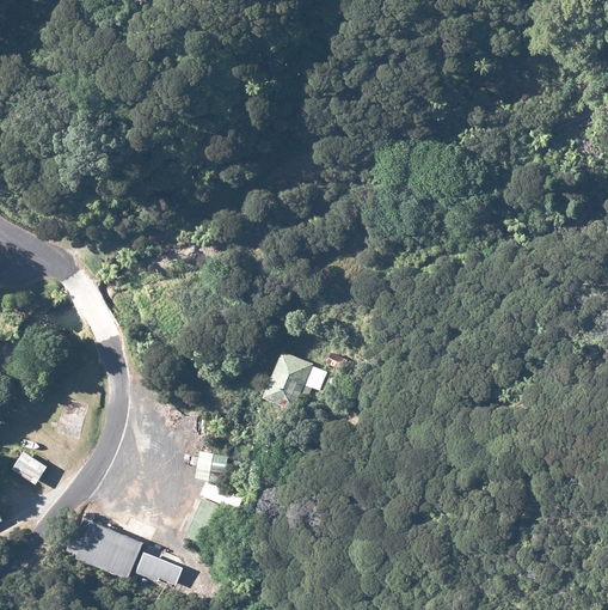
[(318,389),(325,372),(311,365),(313,364),(282,351),(270,377),(266,374),(263,382),(268,383),(262,395),(290,409),(299,389),(308,394),(311,386),(318,389)]
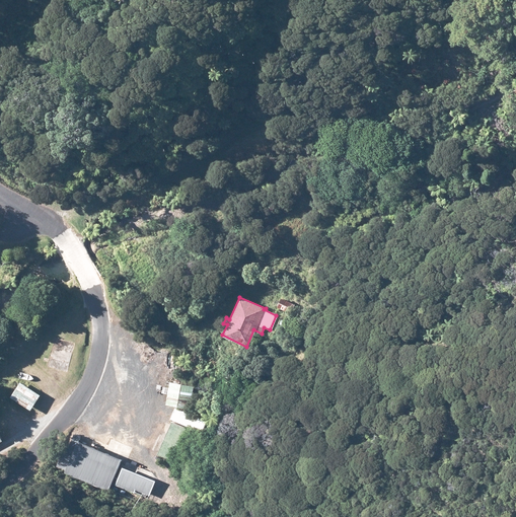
[(294,304),(280,298),(276,306),(290,313),(294,304)]
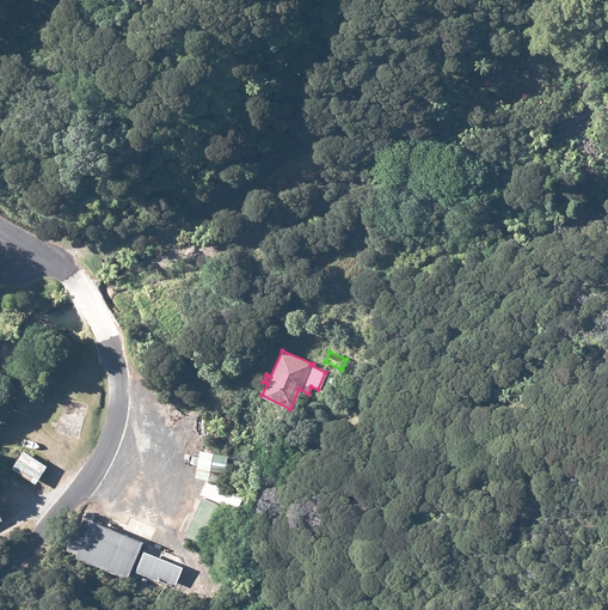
[(11,468),(35,483),(47,465),(23,450),(11,468)]
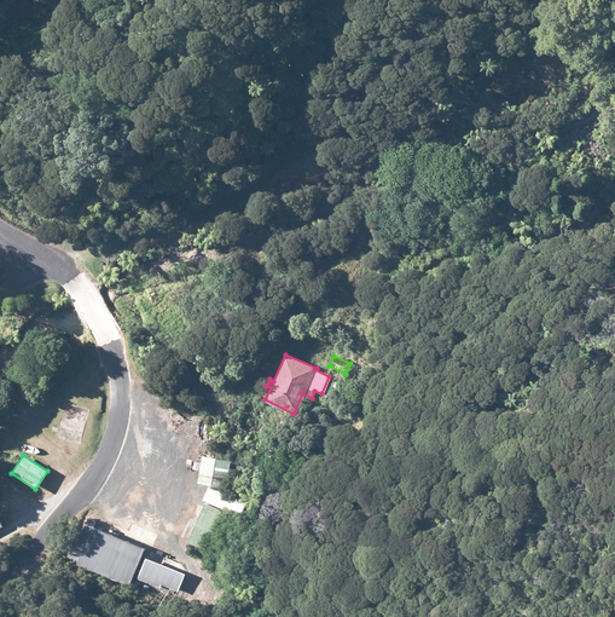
[(203,455),(197,484),(225,490),(231,461),(203,455)]
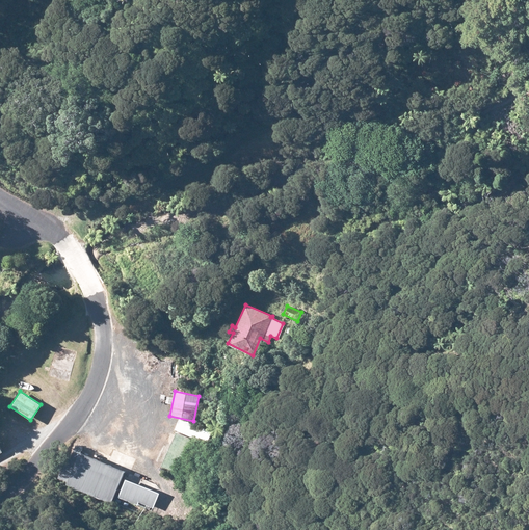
[(124,472),(79,452),(81,447),(73,444),(58,478),(65,481),(64,483),(110,503),(124,472)]
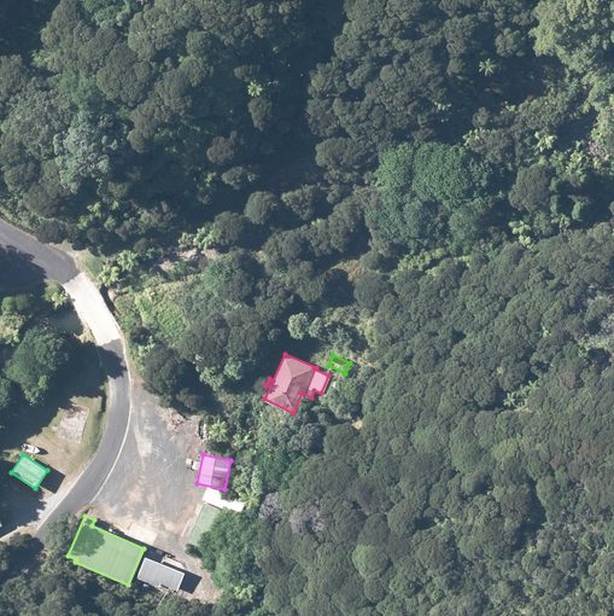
[(138,577),(158,587),(161,583),(176,591),(183,574),(146,557),(138,577)]
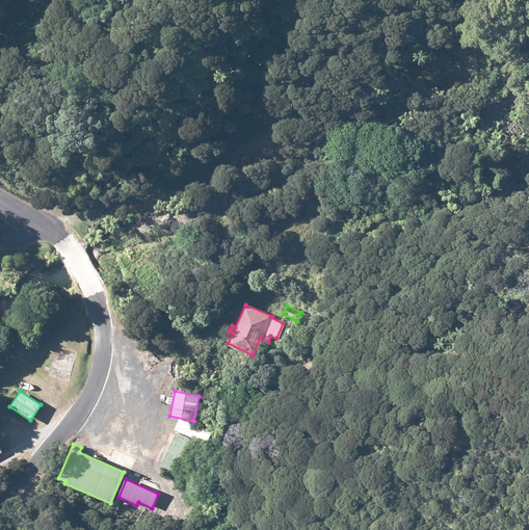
[(175,491),(185,494),(188,485),(179,481),(175,491)]
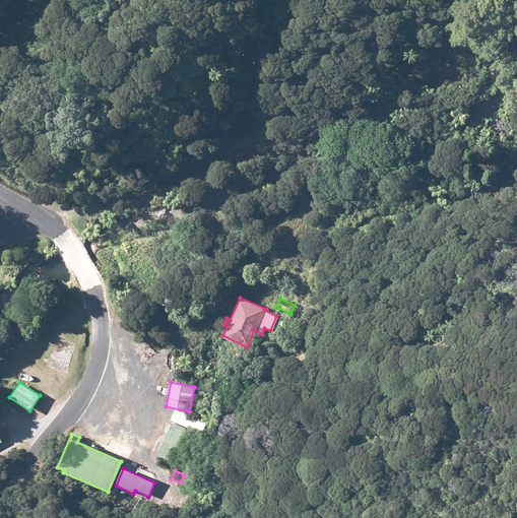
[(158,484),(153,498),(160,501),(166,488),(158,484)]
